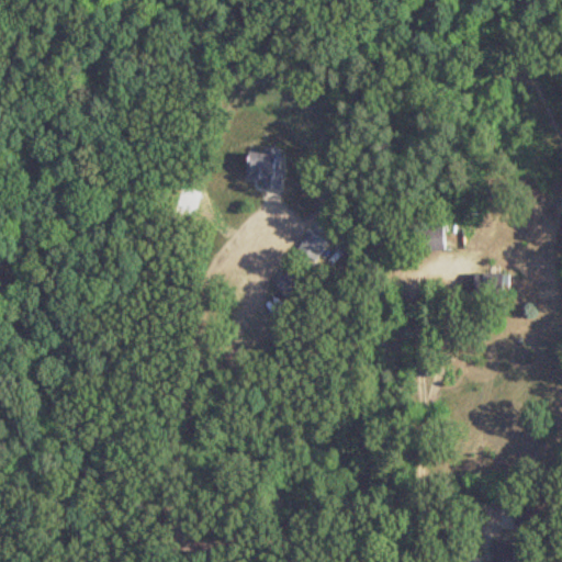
[(262,188),(280,190),(284,156),(249,152),(247,179),(262,181),(262,188)]
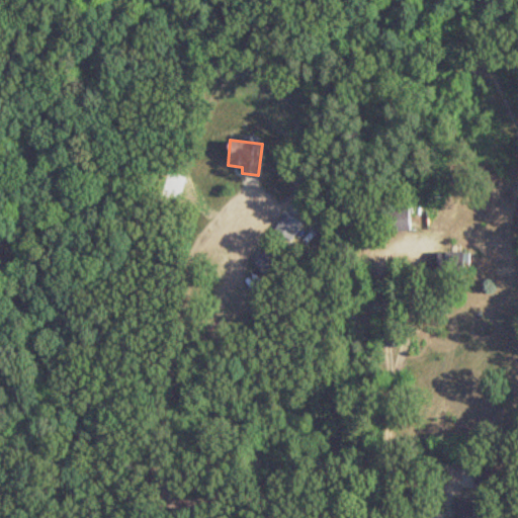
[(411,232),(411,209),(380,209),(380,232),(411,232)]
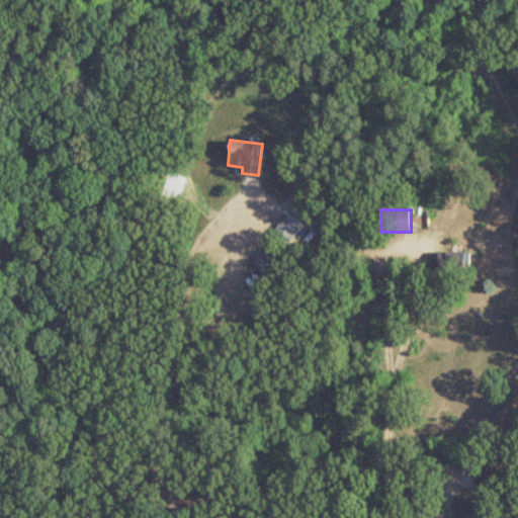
[(292,242),(303,225),(285,213),(274,231),(292,242)]
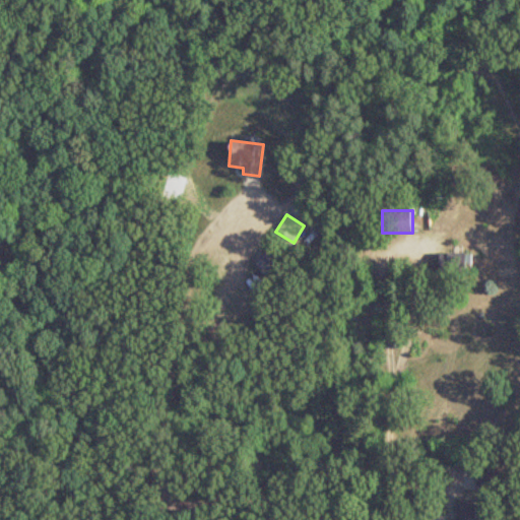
[(471,274),(471,254),(440,254),(440,275),(471,274)]
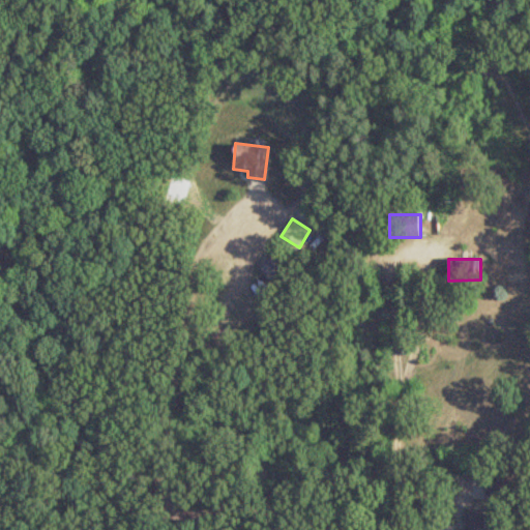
[(483,529),(484,513),(463,513),(463,529),(483,529)]
